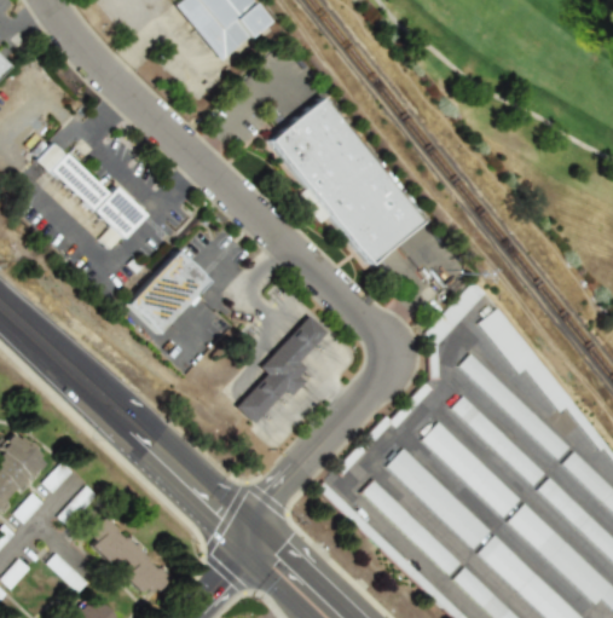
[(191,0),(258,0),(277,23),(229,62),(184,6),(191,0)]
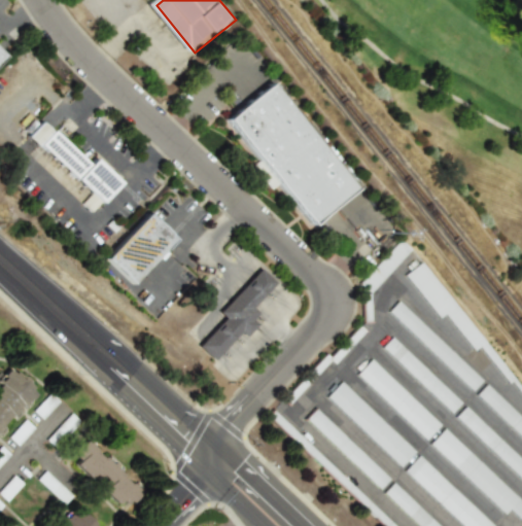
[(0,48),(8,57),(0,65),(0,48)]
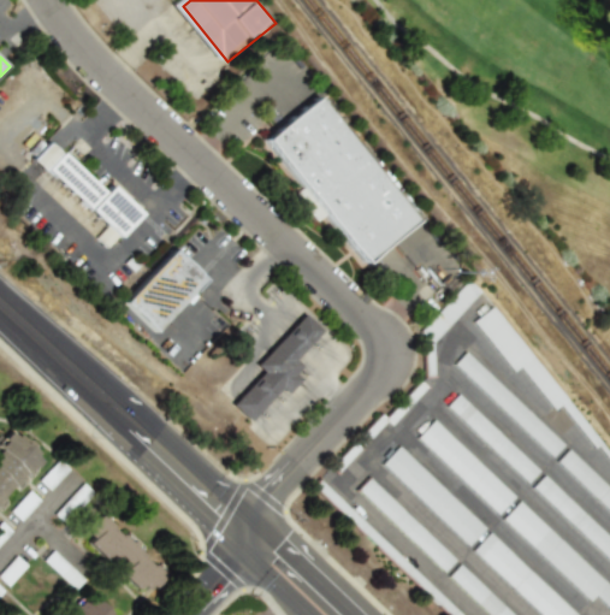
[(318,99),(418,223),(365,265),(266,140),(318,99)]
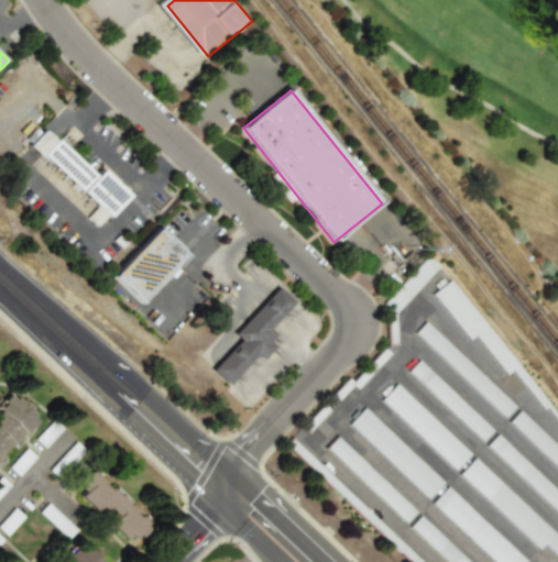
[(47,132),(57,142),(59,140),(98,176),(104,169),(130,195),(100,227),(91,218),(101,207),(45,154),(43,157),(32,147),(47,132)]
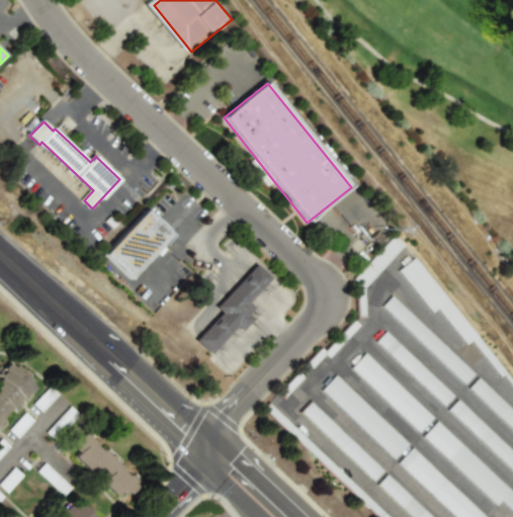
[(153,211),(180,237),(170,247),(139,281),(111,255),(153,211)]
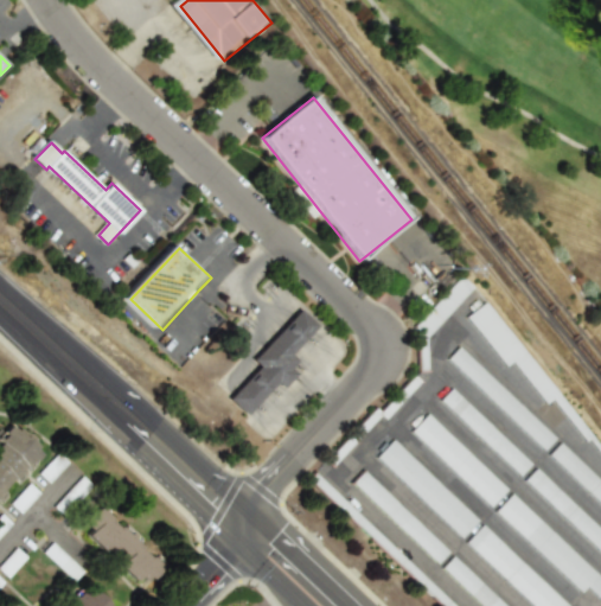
[(477,288),(429,338),(417,327),(465,276),(477,288)]
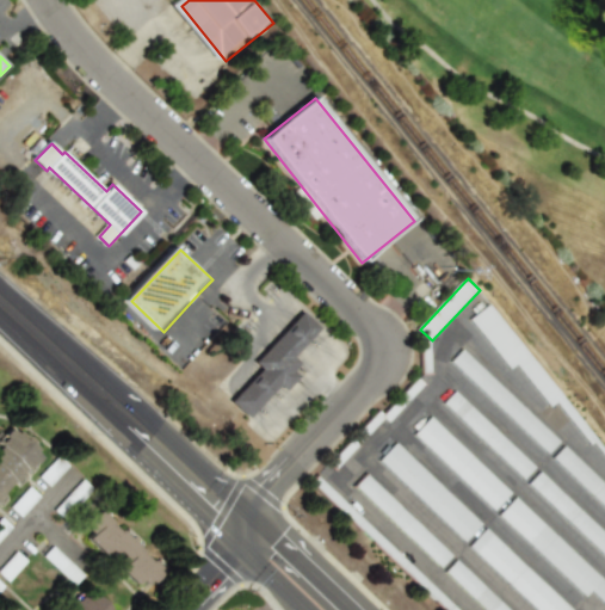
[(513,370),(473,321),(492,306),(604,447),(604,453),(597,443),(593,445),(560,402),(554,407),(519,365),(513,370)]
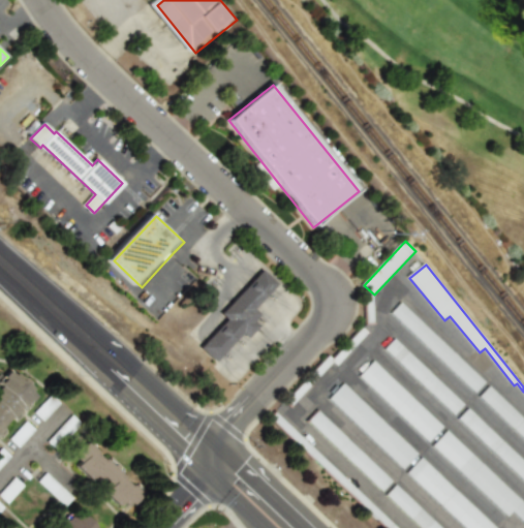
[(217,361),(203,346),(229,318),(223,313),(265,269),(280,282),(256,308),(263,313),(255,321),(259,325),(249,337),(244,333),(217,361)]
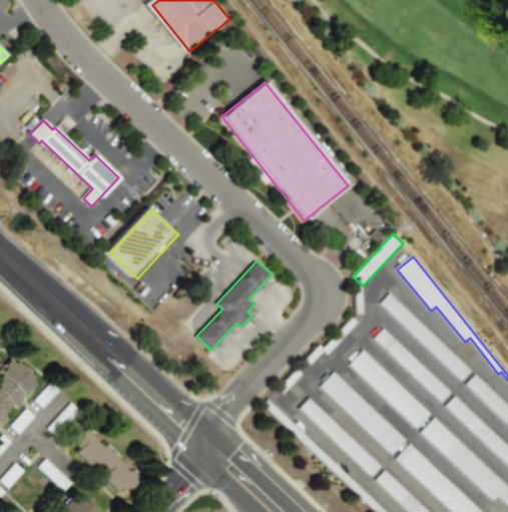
[(473,372),(464,381),(391,313),(382,304),(391,294),(473,372)]
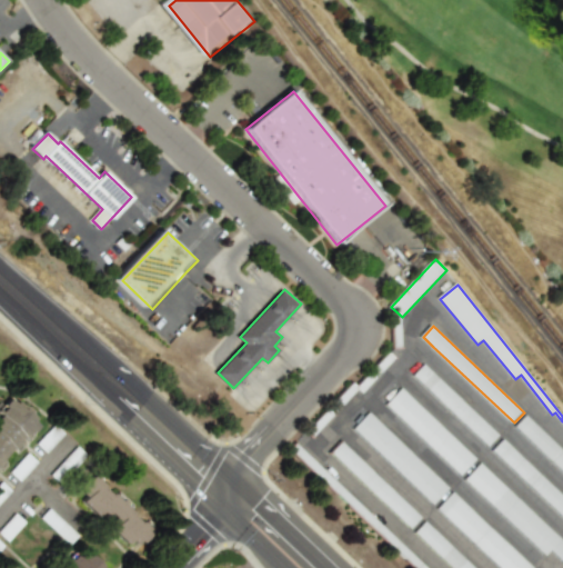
[(502,437),(492,447),(416,376),(426,365),(502,437)]
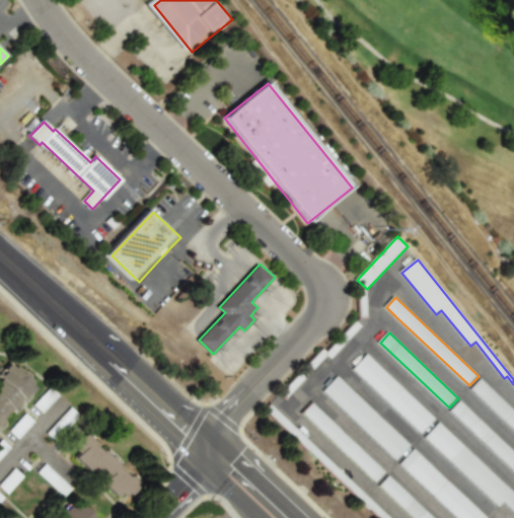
[(287,399),(281,394),(323,350),(329,355),(287,399)]
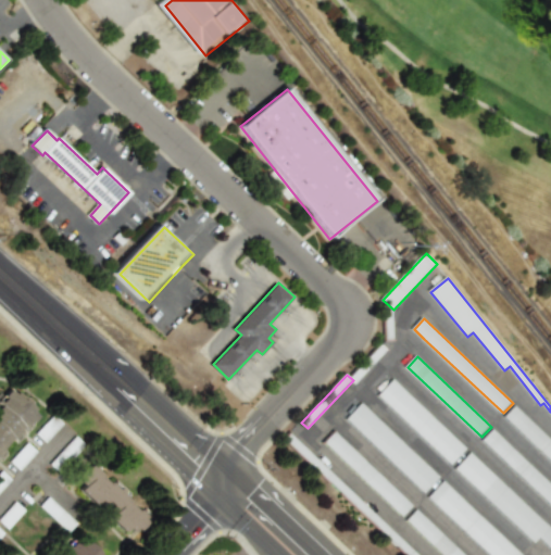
[(380,396),(396,380),(468,450),(454,466),(380,396)]
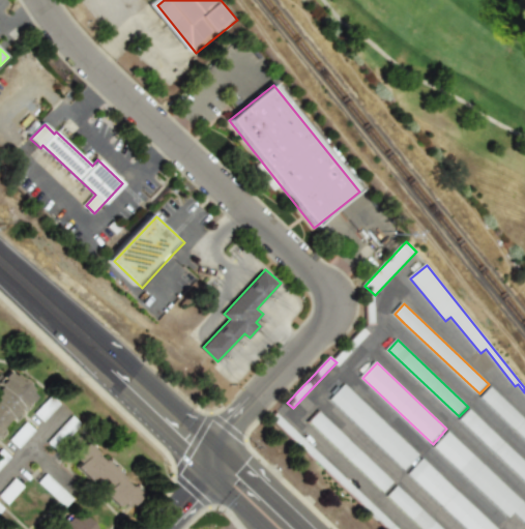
[(30,384),(29,385),(34,390),(32,392),(37,398),(26,410),(23,407),(18,411),(21,414),(0,435),(0,389),(2,387),(0,385),(0,382),(10,372),(15,377),(17,374),(23,379),(24,378),(30,384)]
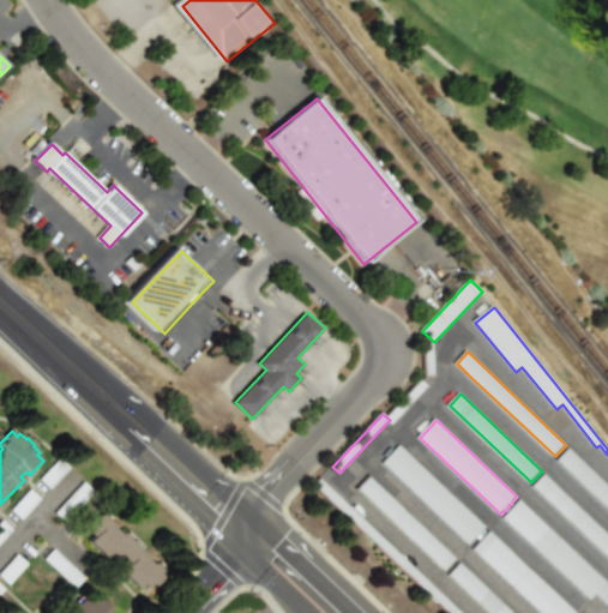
[(401,446),(488,529),(471,546),(385,463),(401,446)]
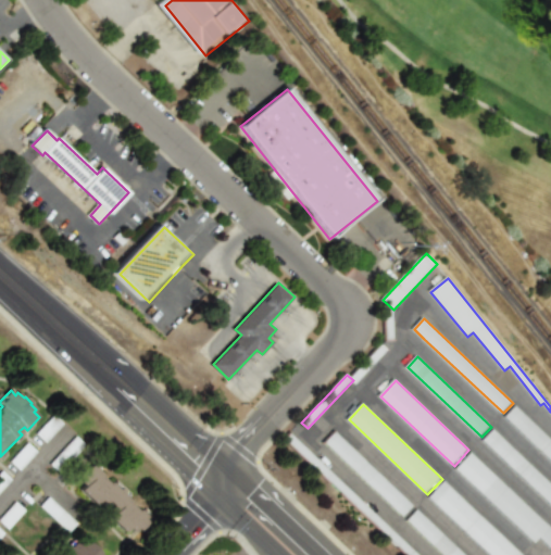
[(550,457),(508,417),(517,407),(550,438),(550,457)]
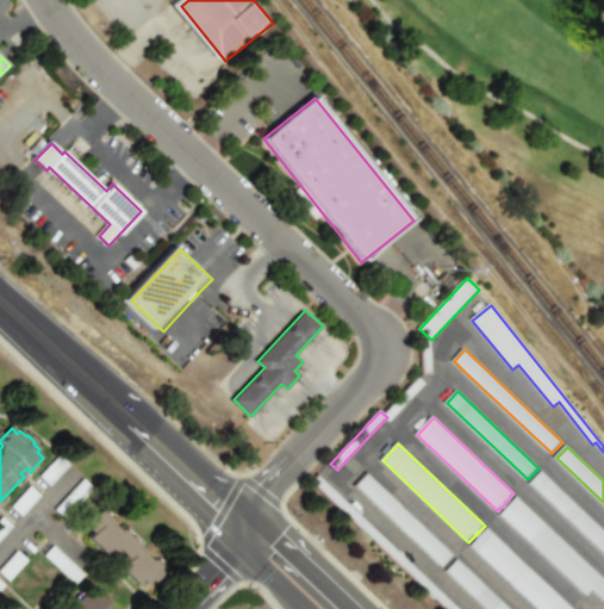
[(41,477),(60,457),(69,466),(50,486),(41,477)]
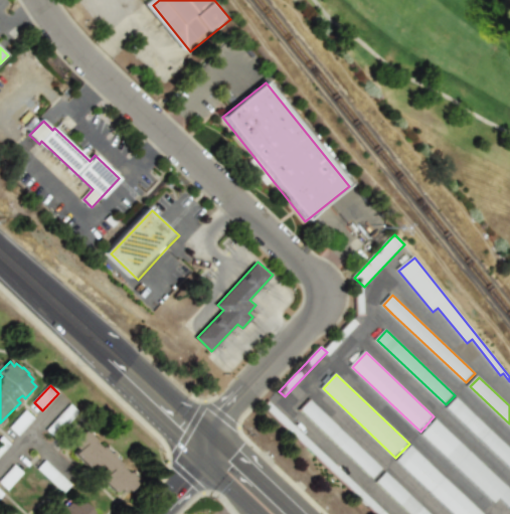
[(458,398),(509,447),(509,465),(450,408),(458,398)]
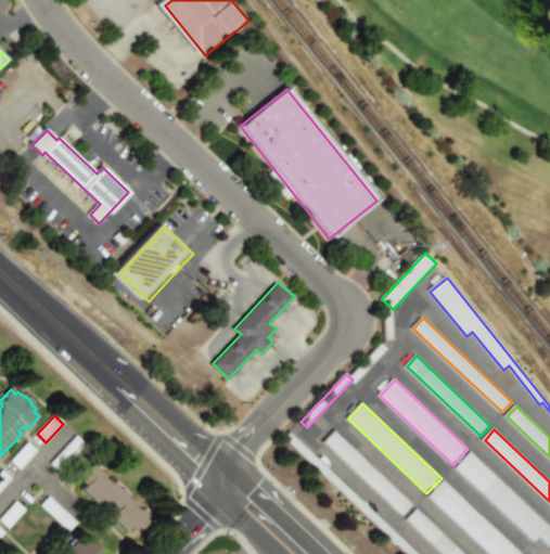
[(335,432),(414,506),(405,516),(325,441),(335,432)]
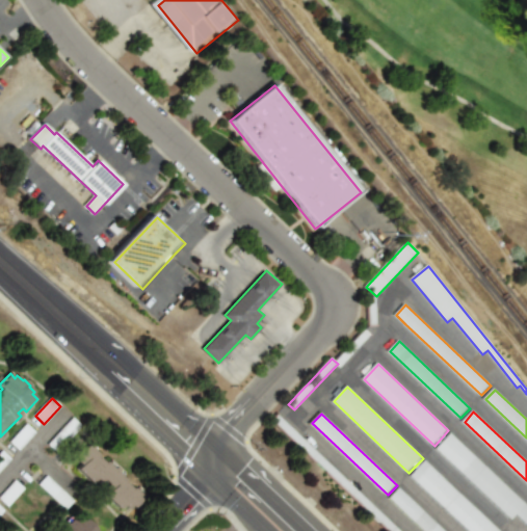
[(390,530),(274,422),(280,417),(400,530),(390,530)]
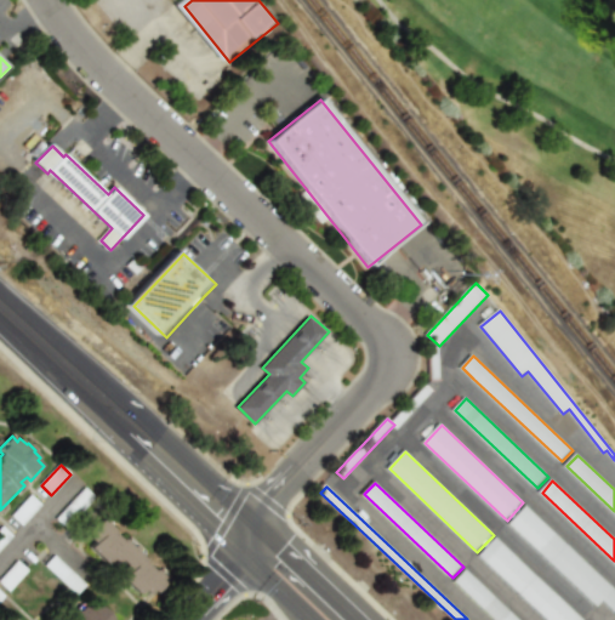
[(56,519),(85,488),(96,498),(67,529),(56,519)]
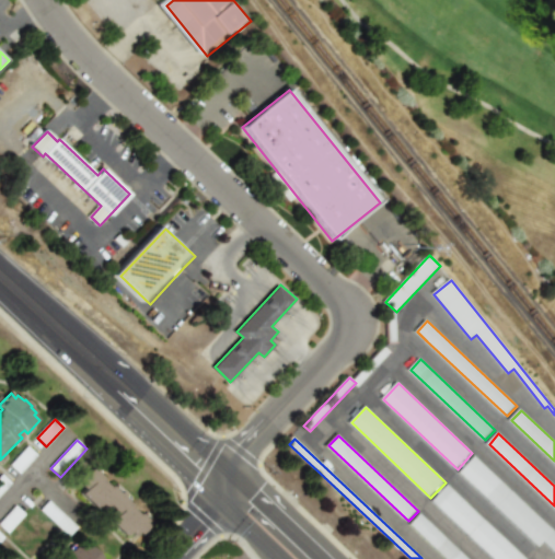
[(10,466),(29,447),(37,456),(20,475),(10,466)]
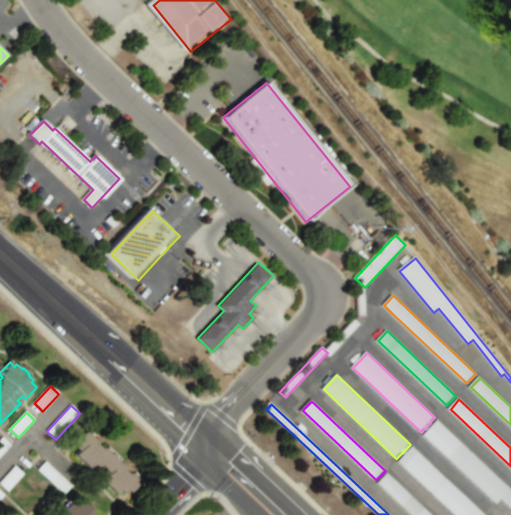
[(425,435),(438,421),(510,488),(510,506),(503,500),(498,505),(425,435)]
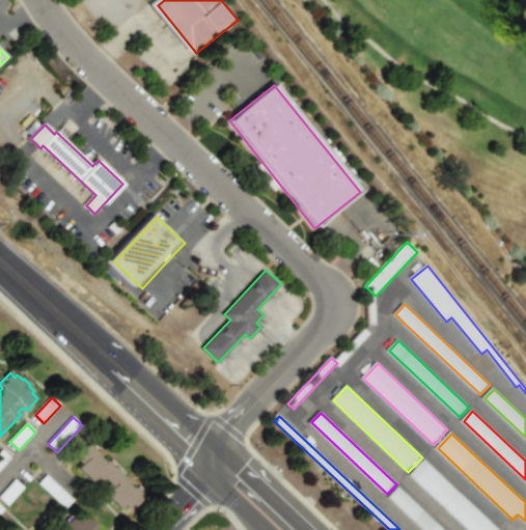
[(118,509),(99,491),(106,483),(102,479),(93,487),(75,469),(79,464),(74,458),(88,443),(99,452),(95,455),(104,463),(105,461),(108,464),(110,463),(121,474),(120,476),(123,479),(122,480),(131,489),(132,486),(136,490),(139,486),(146,494),(131,509),(129,507),(127,510),(121,505),(118,509)]
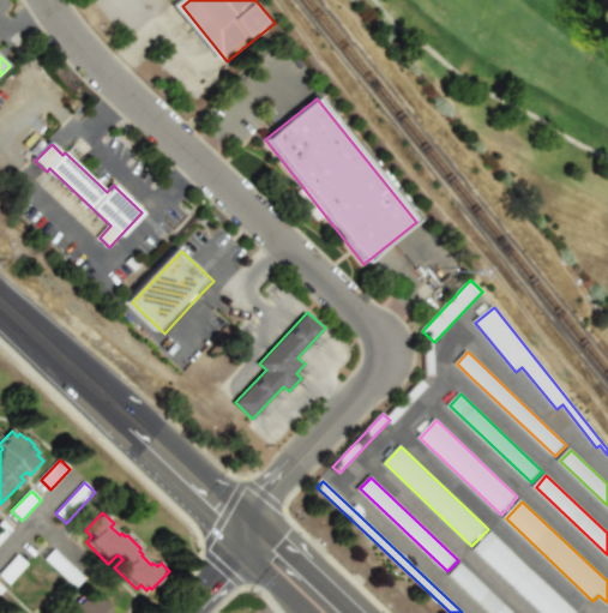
[(0,523),(2,521),(12,530),(0,544),(0,523)]
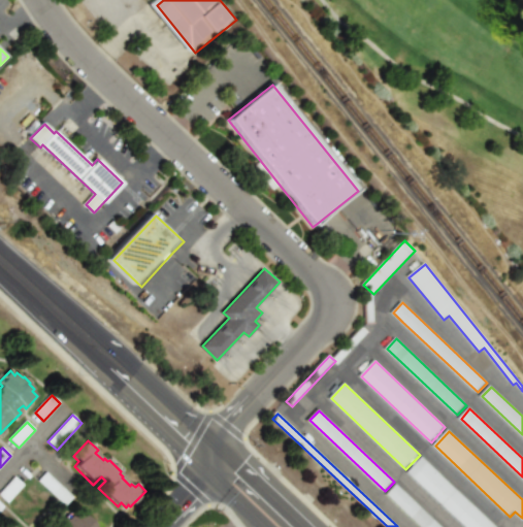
[(467,526),(410,472),(423,458),(495,526),(467,526)]
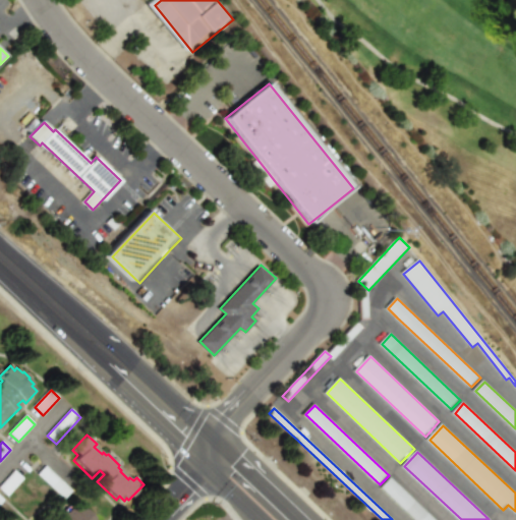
[(46,466),(72,492),(64,500),(38,475),(46,466)]
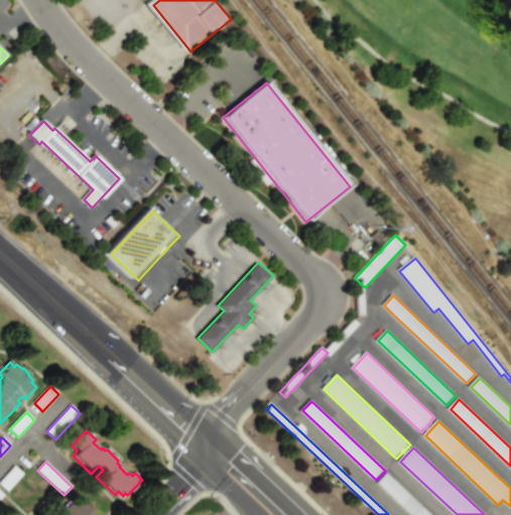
[(0,486),(0,481),(14,467),(23,475),(6,492),(0,486)]
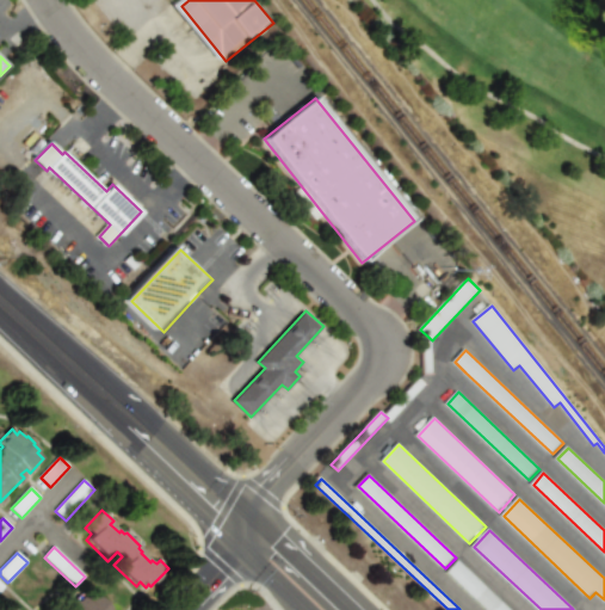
[(488,609),(450,573),(461,561),(512,609),(488,609)]
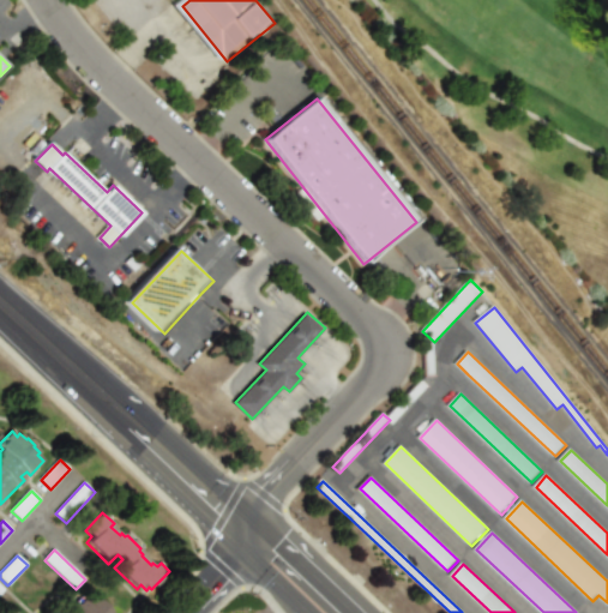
[(64,612),(67,610),(70,612),(72,612),(76,608),(72,605),(78,598),(83,602),(89,595),(95,601),(96,600),(108,611),(107,612),(64,612)]
